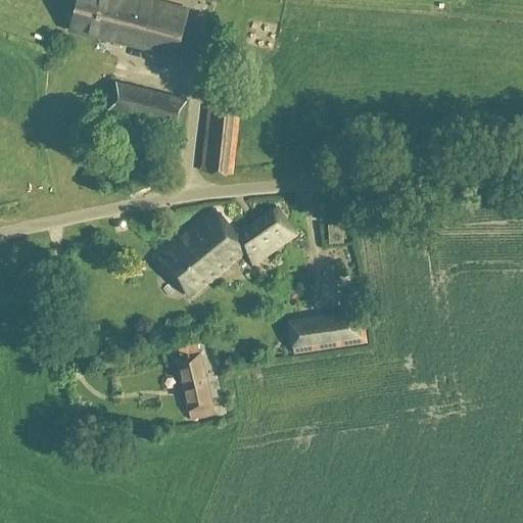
[(78,0),(69,30),(113,42),(176,58),(188,10),(151,0),(78,0)]
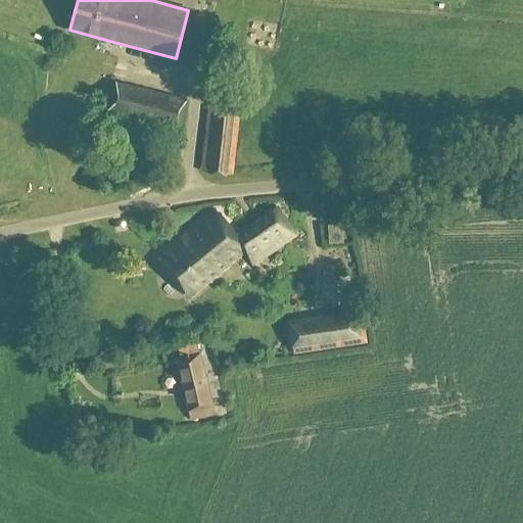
[(116,81),(104,121),(141,131),(144,121),(180,130),(188,99),(116,81)]
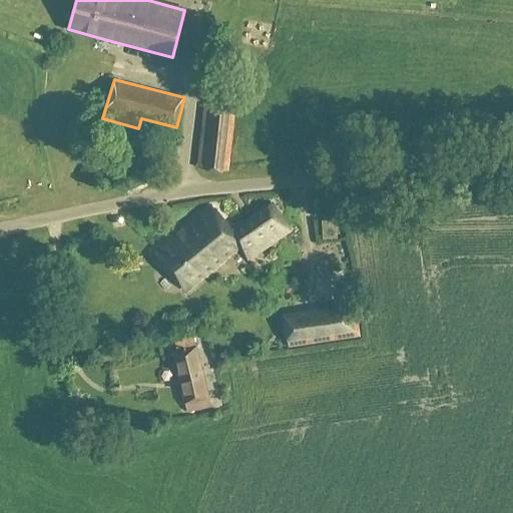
[(229,172),(236,109),(205,106),(197,168),(229,172)]
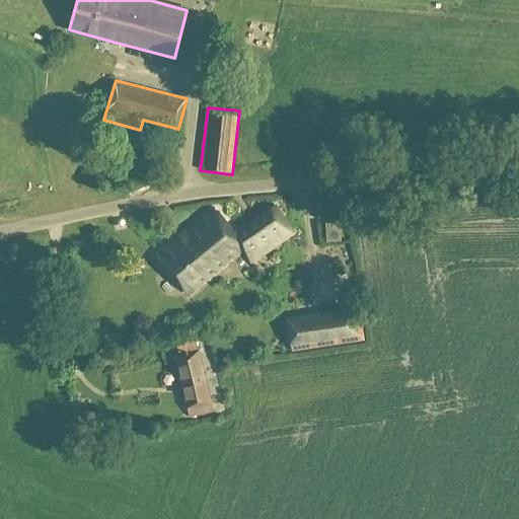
[(242,249),(251,263),(293,233),(275,206),(235,234),(214,209),(157,255),(189,294),(242,249)]
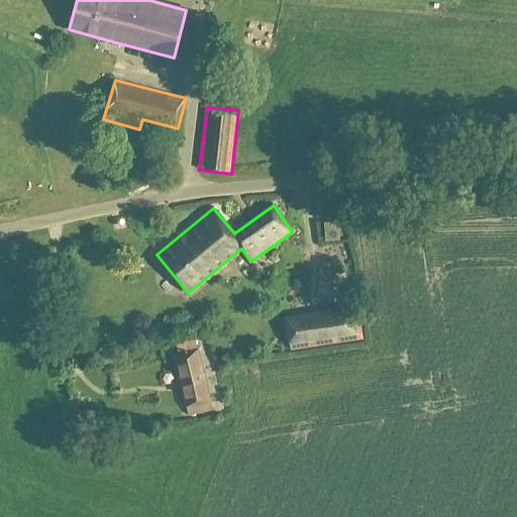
[(327,239),(340,238),(339,221),(326,222),(327,239)]
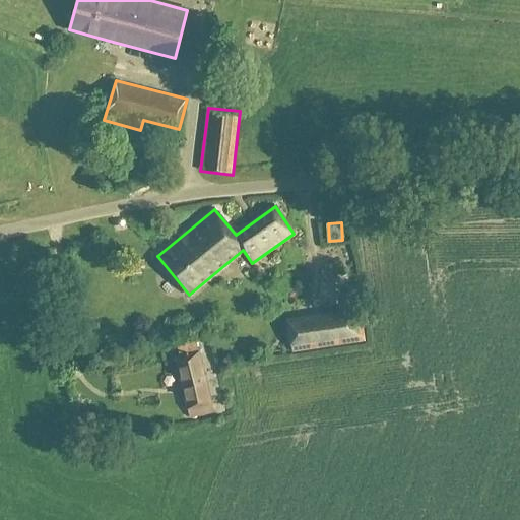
[(360,310),(286,320),(291,352),(365,342),(360,310)]
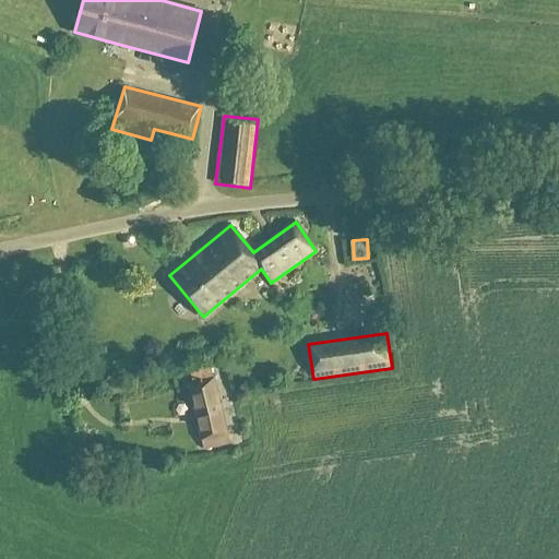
[(205,448),(230,442),(215,377),(190,383),(205,448)]
